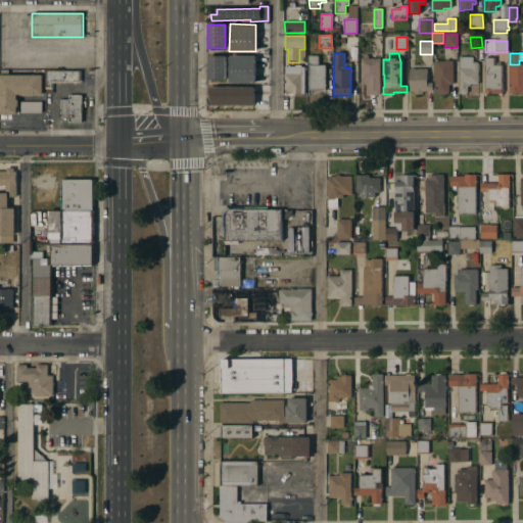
[(225,80),(226,56),(207,55),(206,80),(225,80)]
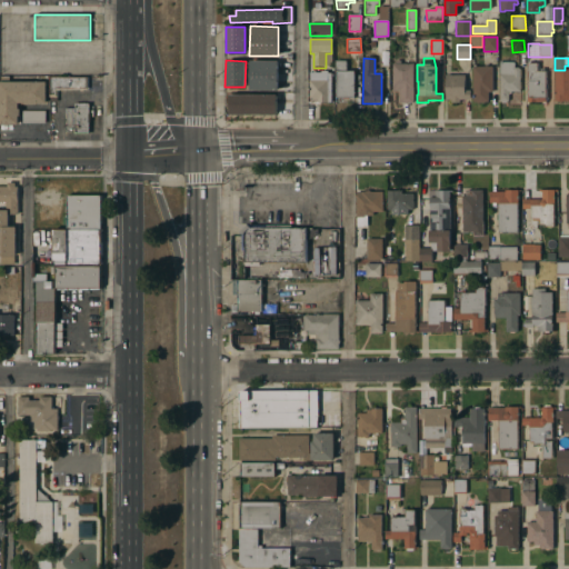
[(249,90),(278,90),(278,60),(250,60),(249,90)]
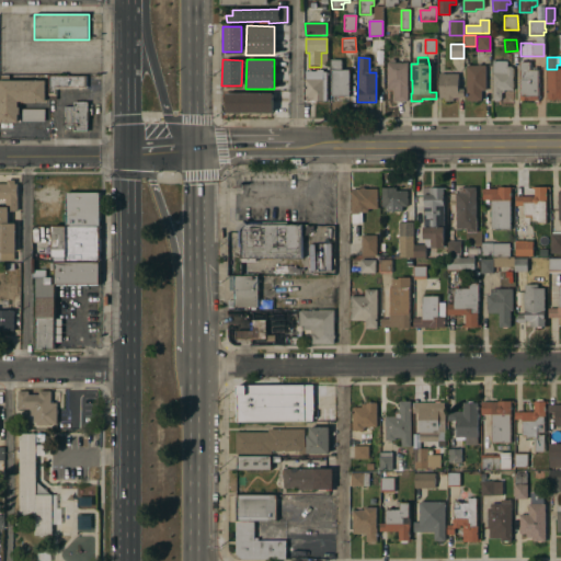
[(341,60),(341,69),(330,69),(330,60),(341,60)]
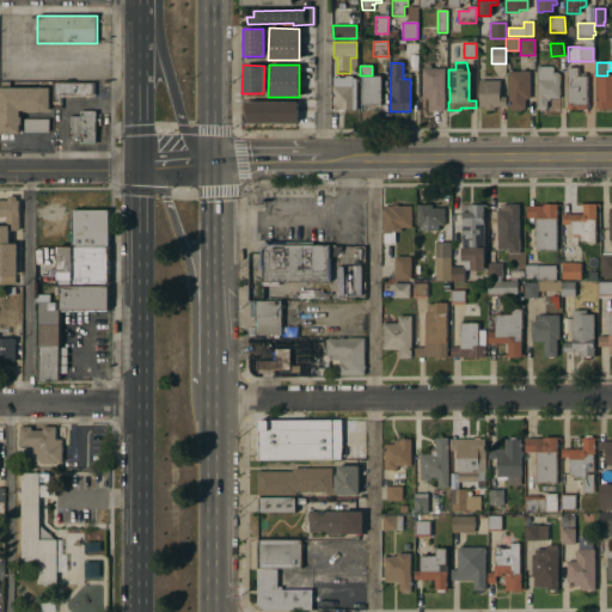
[(422,69),(424,69),(424,66),(430,66),(430,69),(444,69),(444,111),(429,111),(429,97),(422,97),(422,69)]
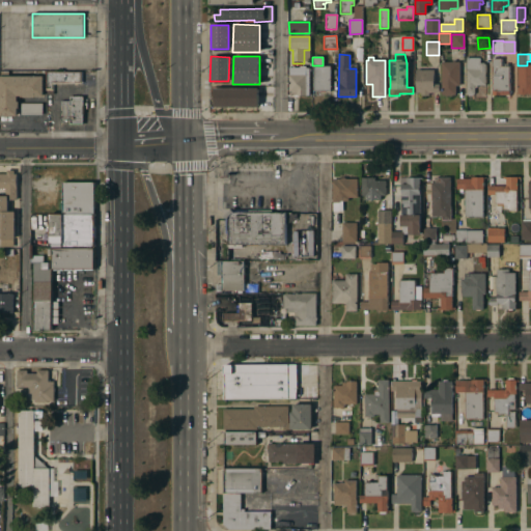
[(492,91),(493,91),(493,59),(501,59),(501,57),(504,57),(504,60),(501,60),(501,62),(503,62),(503,64),(501,64),(501,67),(509,67),(509,73),(510,73),(510,76),(509,76),(509,79),(511,79),(511,83),(509,83),(509,91),(511,91),(511,93),(509,93),(509,95),(509,98),(506,98),(506,95),(492,95),(492,91)]
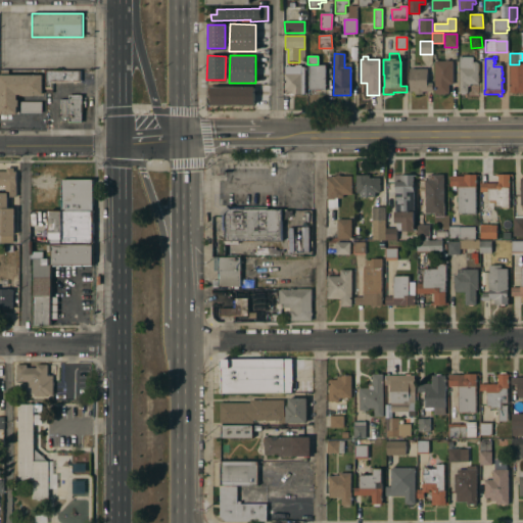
[(459,57),(472,57),(472,61),(473,62),(476,62),(477,64),(478,85),(467,85),(467,93),(466,93),(464,95),(462,95),(461,93),(459,93),(459,57)]
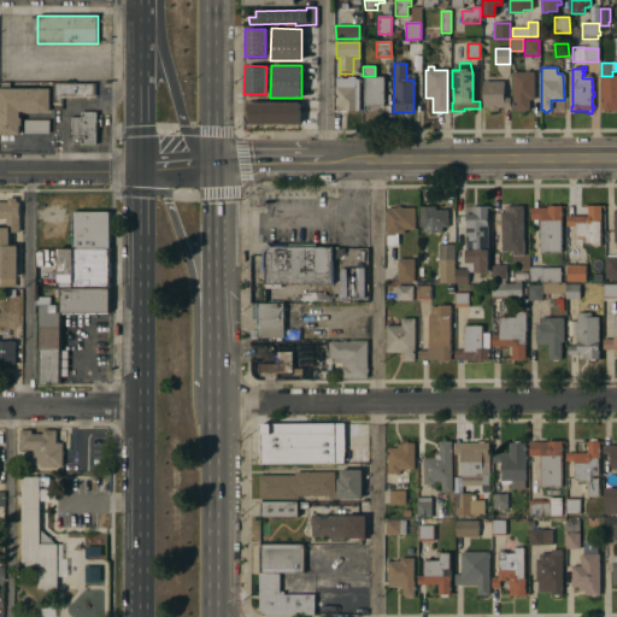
[(512,72),(526,72),(526,71),(528,71),(528,72),(534,72),(534,100),(529,100),(529,111),(526,111),(526,112),(517,112),(517,111),(512,111),(512,72)]
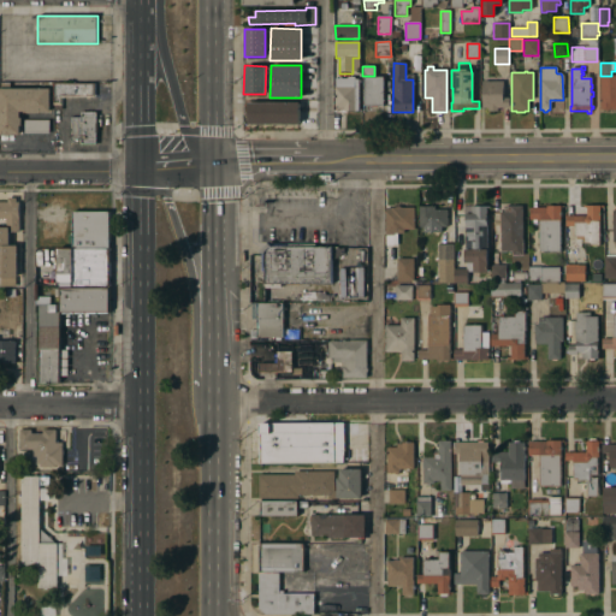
[(335,78),(348,78),(348,77),(355,77),(355,80),(359,80),(359,111),(336,111),(336,107),(335,107),(335,78)]
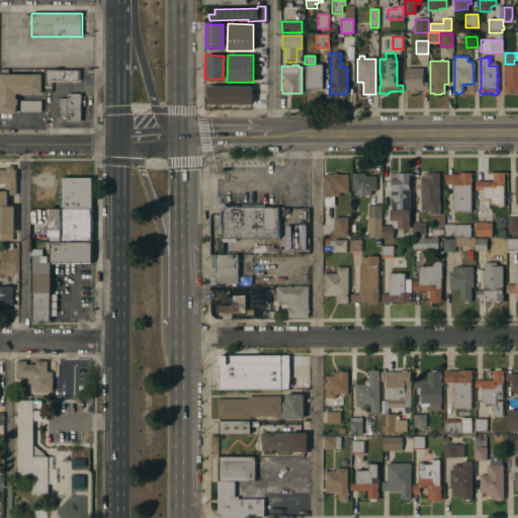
[(306,65),(323,65),(323,89),(317,89),(317,90),(313,90),(313,89),(306,89),(306,65)]
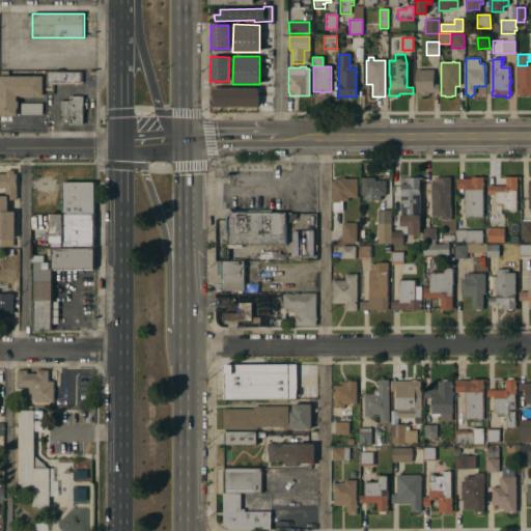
[(530,66),(530,94),(525,94),(525,95),(520,95),(520,94),(518,94),(518,66),(530,66)]
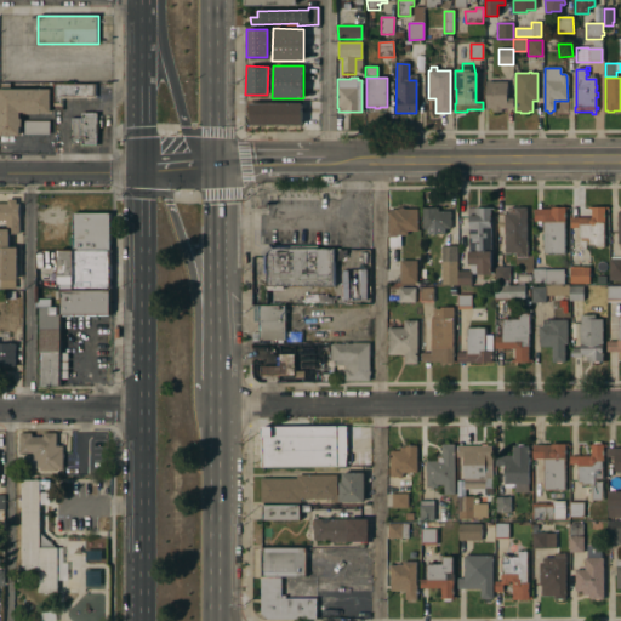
[(486,83),(507,83),(507,100),(513,100),(513,109),(502,109),(501,113),(493,113),(493,109),(486,109),(486,83)]
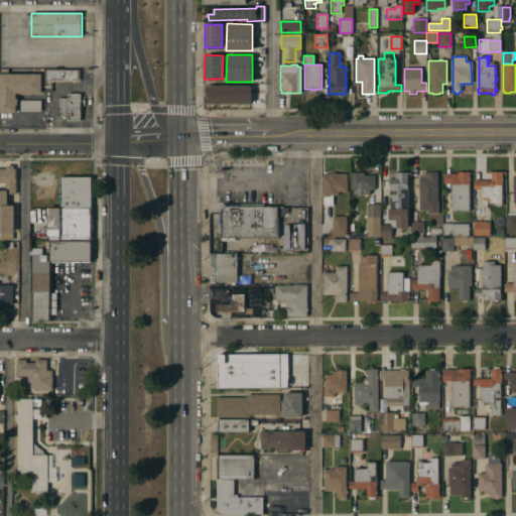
[(80,82),(51,82),(51,88),(50,88),(50,92),(44,92),(44,71),(80,71),(80,82)]
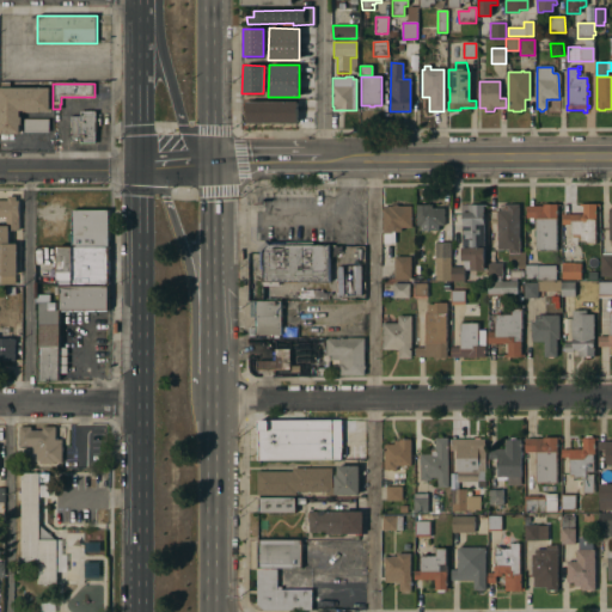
[(50,111),(40,111),(40,114),(26,114),(26,111),(19,111),(19,117),(22,117),(22,126),(19,126),(19,134),(0,134),(0,89),(50,89),(50,111)]
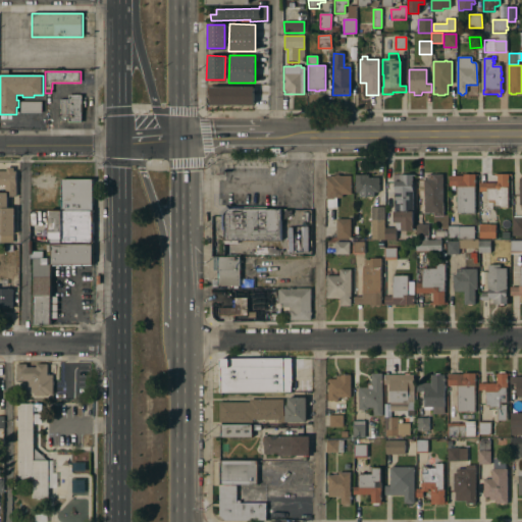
[(254,105),(254,86),(210,87),(210,105),(254,105)]
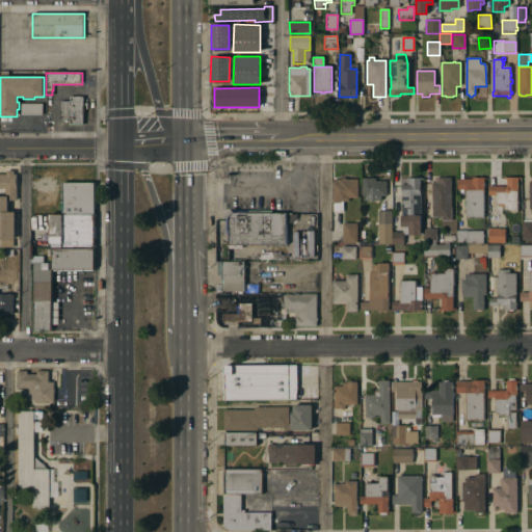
[(83,126),(69,126),(69,121),(60,121),(60,102),(70,102),(70,97),(83,98),(83,126)]
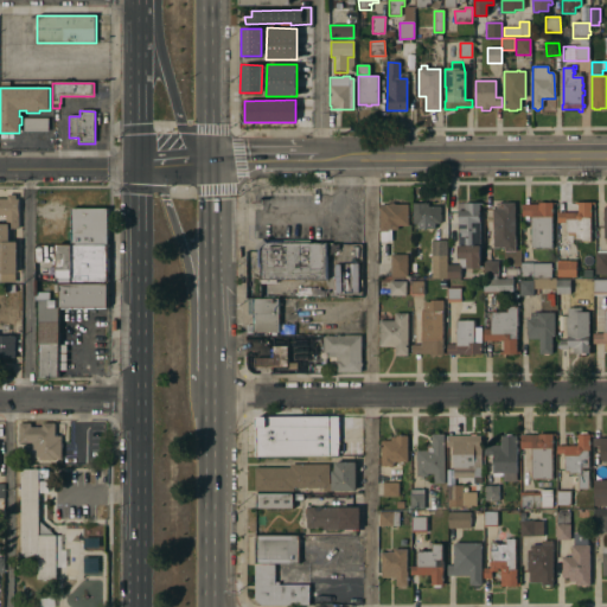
[(49,133),(24,132),(24,119),(49,119),(49,133)]
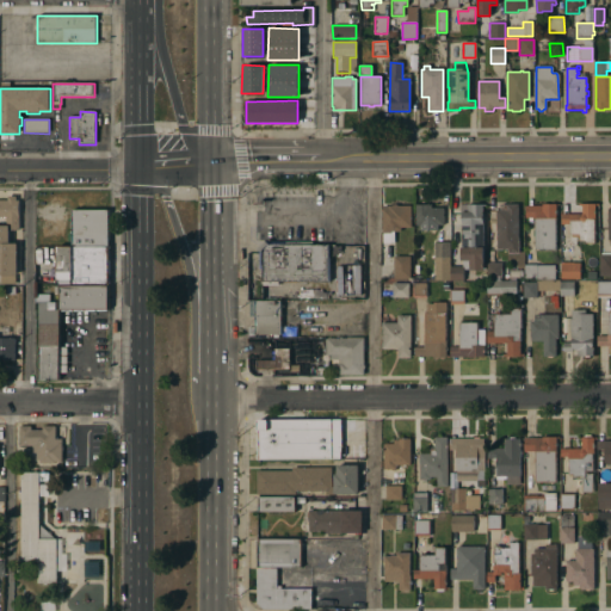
[(0,226),(6,226),(6,218),(0,218),(0,201),(7,201),(7,197),(16,197),(16,201),(19,201),(19,230),(8,230),(8,244),(17,244),(17,276),(14,276),(14,284),(0,284),(0,226)]
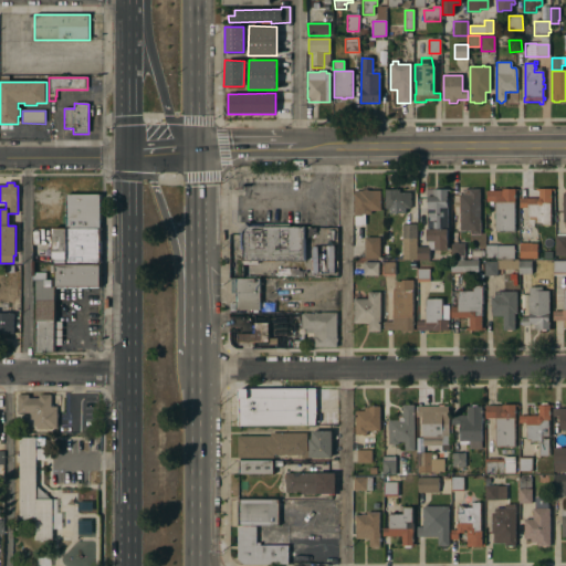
[(459,192),(463,192),(463,187),(469,187),(469,186),(480,187),(480,232),(470,232),(470,229),(459,229),(459,192)]
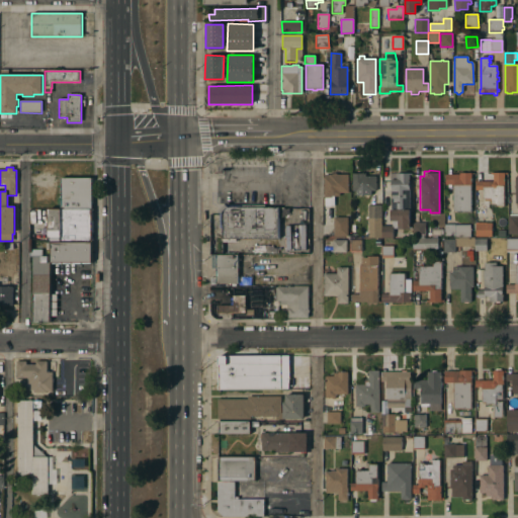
[(504,204),(503,204),(502,204),(501,205),(498,205),(498,204),(497,204),(496,204),(496,202),(491,202),(491,198),(484,198),(484,196),(483,196),(483,187),(476,187),(476,179),(493,179),(493,172),(490,172),(490,171),(507,170),(507,172),(504,172),(504,204)]
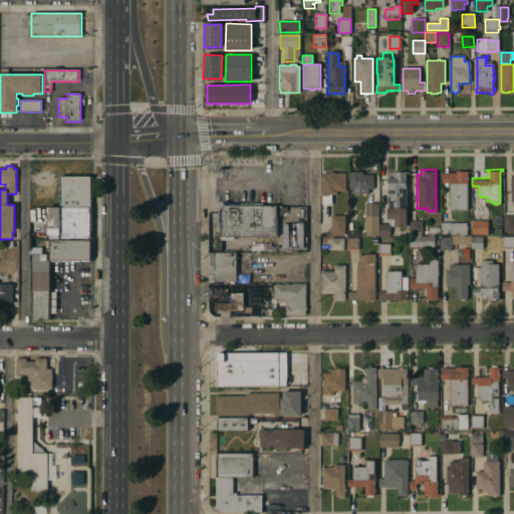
[(349,170),(362,170),(362,173),(372,173),(372,187),(367,187),(367,192),(352,192),(352,187),(349,187),(349,170)]
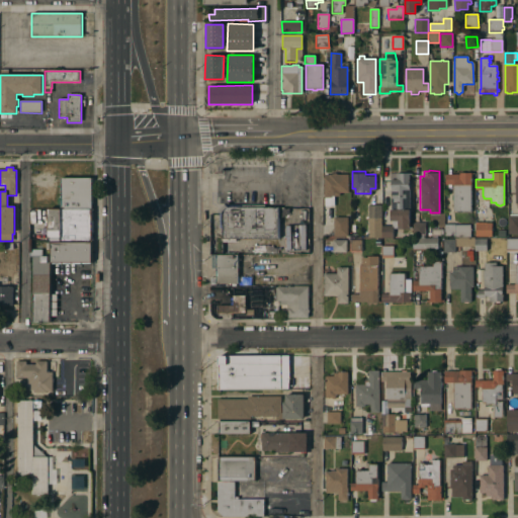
[(391,177),(396,177),(396,171),(409,171),(408,227),(398,227),(398,226),(392,226),(392,235),(381,235),(381,224),(391,224),(391,219),(391,187),(390,187),(390,184),(391,184),(391,177)]
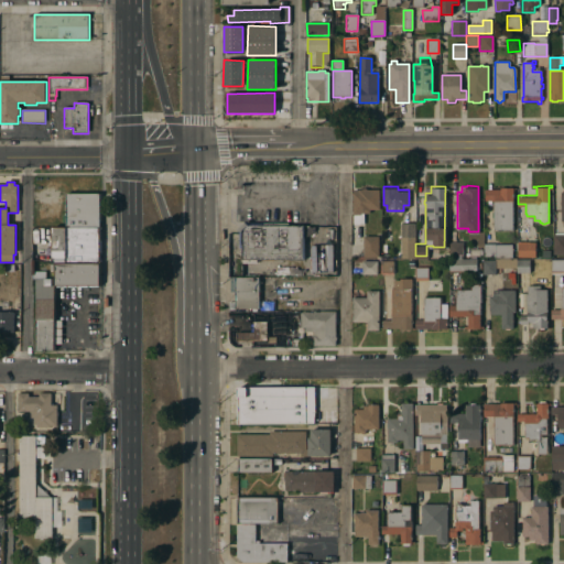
[(485,198),(485,188),(500,187),(500,186),(512,186),(512,228),(494,228),(494,198),(490,198),(490,201),(487,201),(487,198),(485,198)]
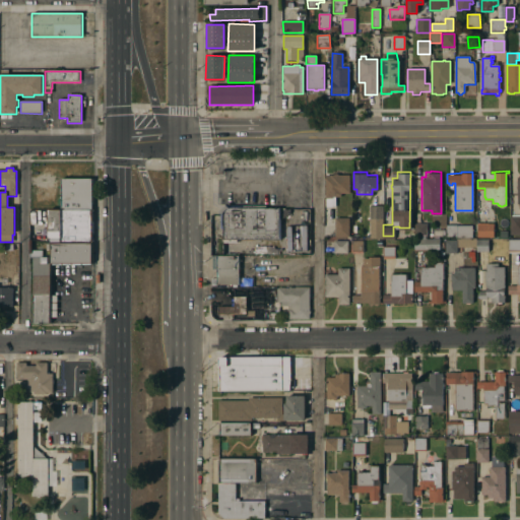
[(325,173),(333,173),(337,173),(349,173),(349,191),(340,191),(340,194),(335,194),(335,204),(325,204),(325,173)]
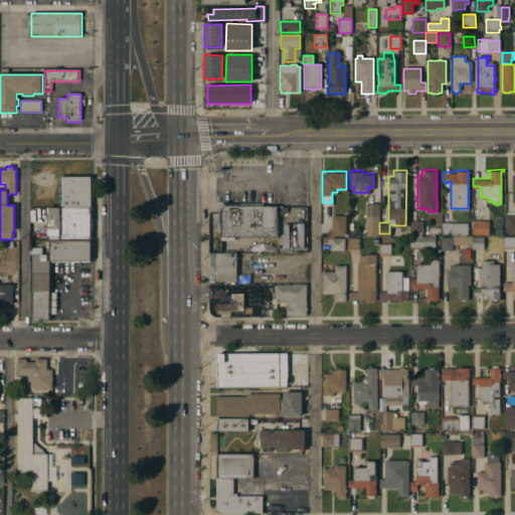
[(60,178),(92,178),(91,209),(60,208),(60,178)]
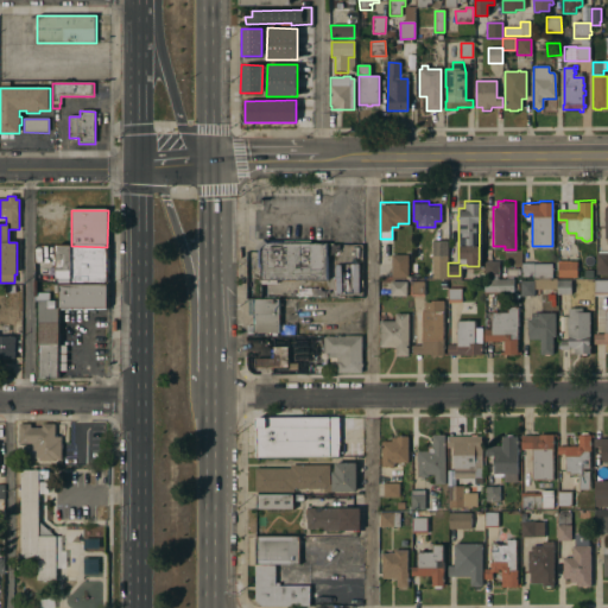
[(327,261),(327,278),(291,278),(291,283),(282,284),(282,285),(279,285),(279,290),(261,290),(261,278),(261,265),(258,265),(258,263),(258,248),(255,246),(266,236),(267,236),(267,239),(283,239),(283,241),(327,241),(327,261)]
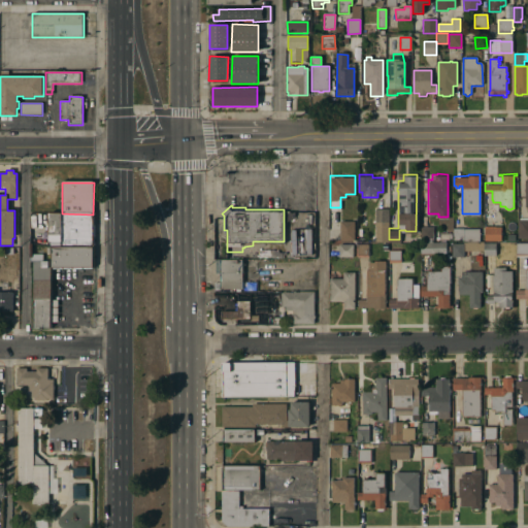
[(374,239),(375,207),(389,207),(388,228),(389,228),(389,239),(374,239)]
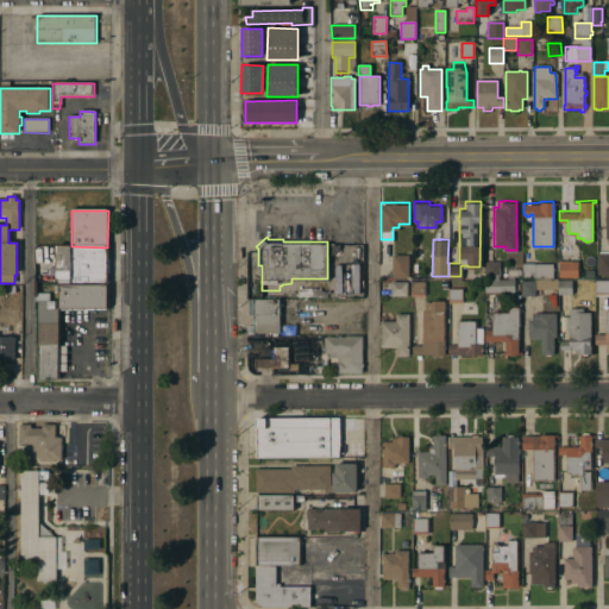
[(107,248),(107,283),(60,283),(60,280),(57,280),(57,246),(71,246),(107,248)]
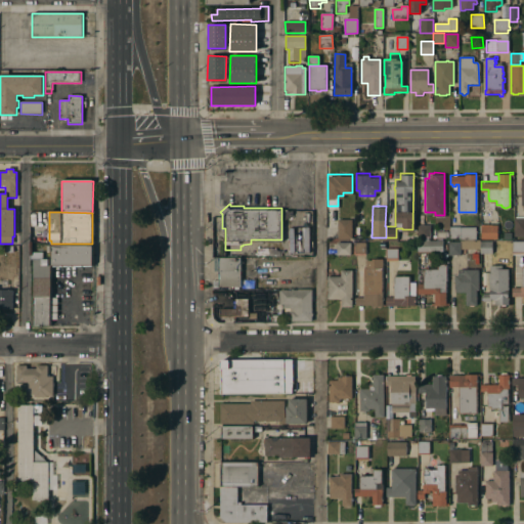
[(523,234),(514,234),(514,216),(523,216),(523,234)]
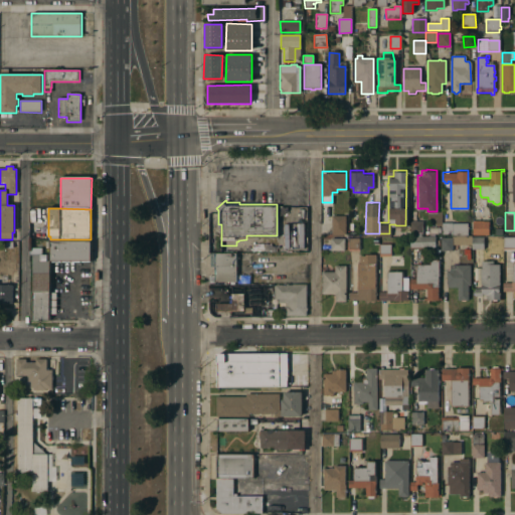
[(345,232),(331,232),(331,214),(345,213),(345,232)]
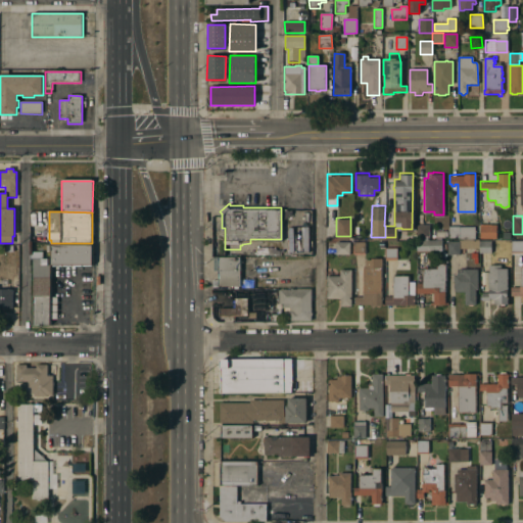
[(417,223),(429,223),(429,240),(417,240),(417,223)]
